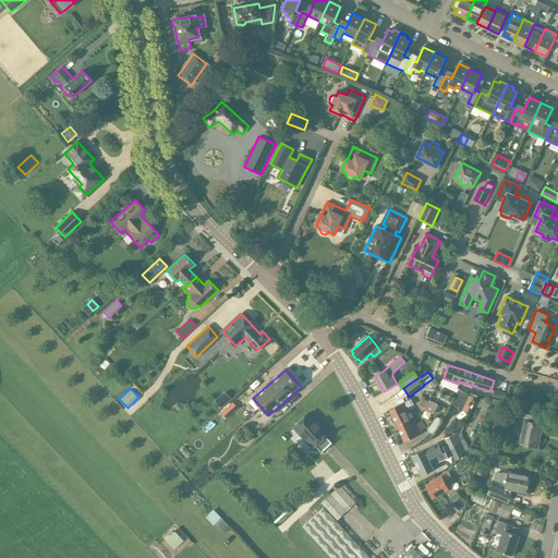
[(456,393),(444,388),(441,392),(453,398),(456,393)]
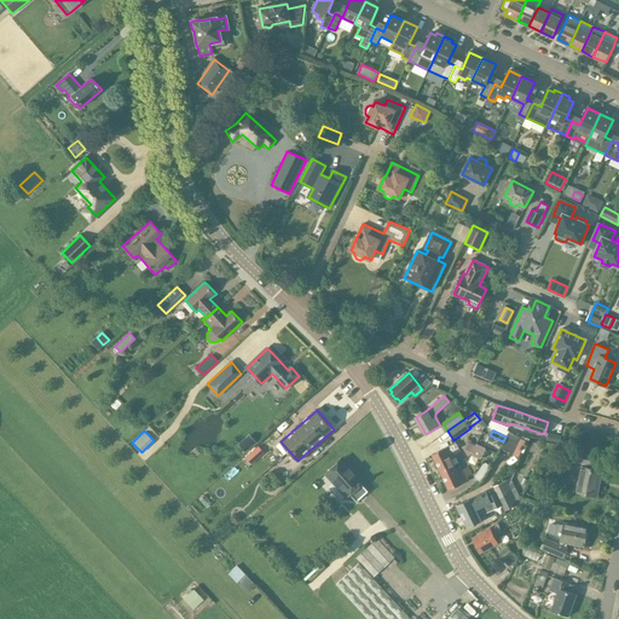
[(520,438),(509,432),(501,449),(513,453),(520,438)]
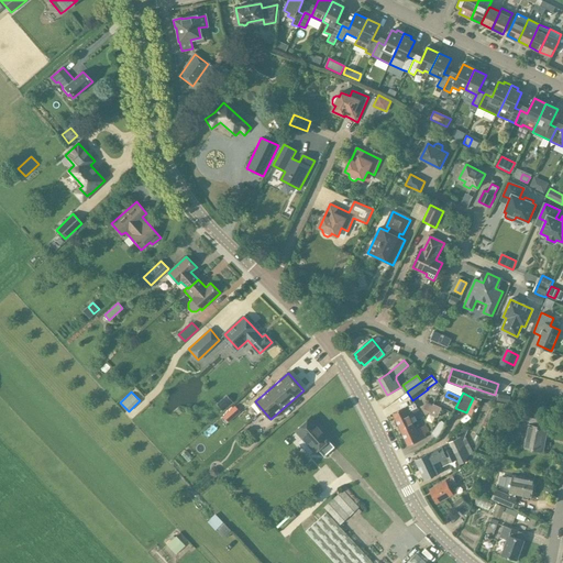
[(222,410),(233,401),(228,396),(218,405),(222,410)]
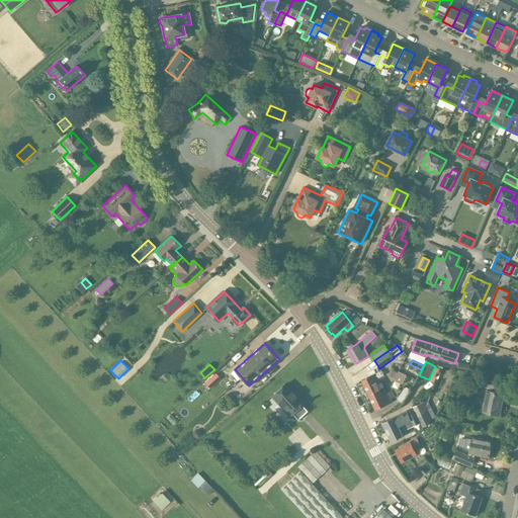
[(382,370),(378,372),(362,380),(369,395),(380,390),(377,384),(386,380),(382,370)]
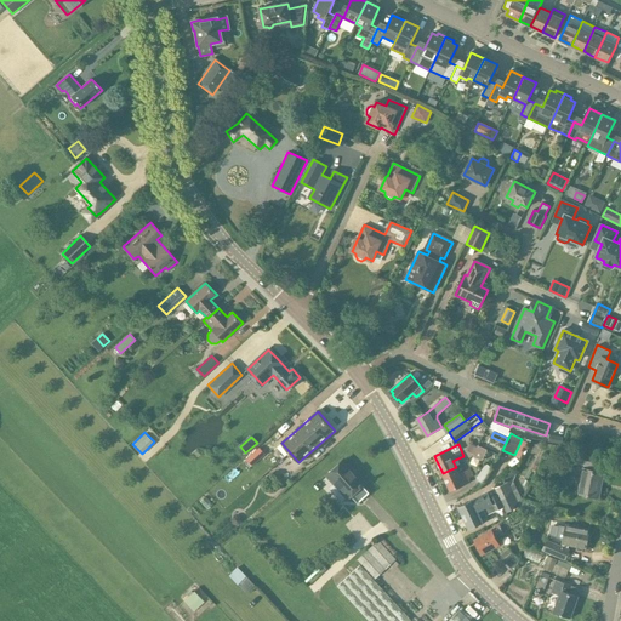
[(565,444),(563,460),(573,462),(575,445),(565,444)]
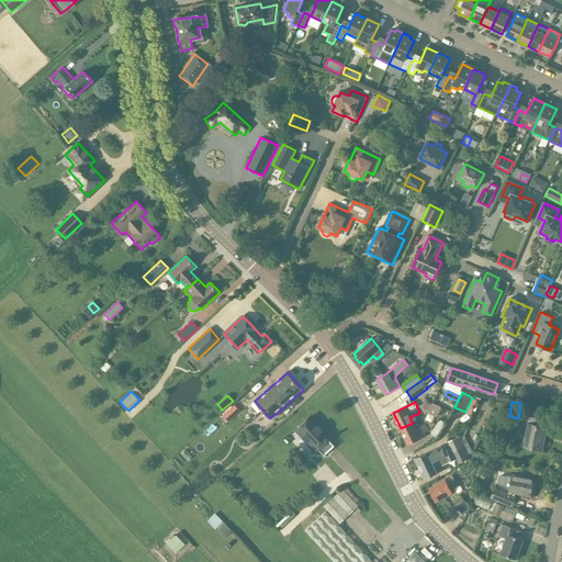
[(433,404),(428,413),(436,417),(441,406),(433,403),(433,404)]
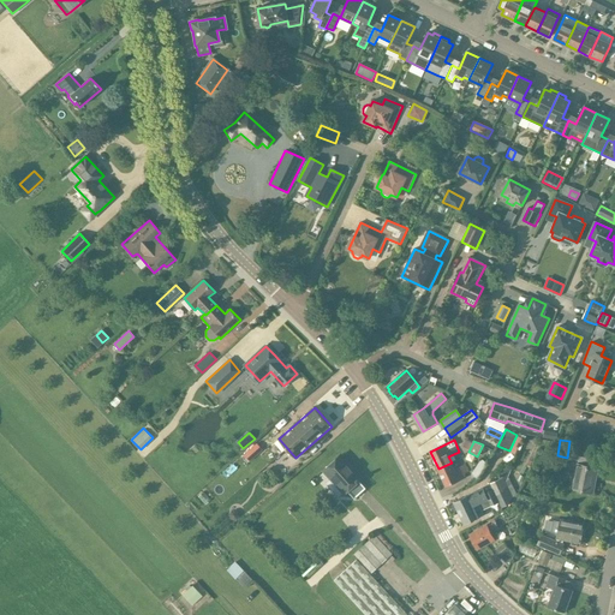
[(250,461),(262,449),(257,443),(244,454),(250,461)]
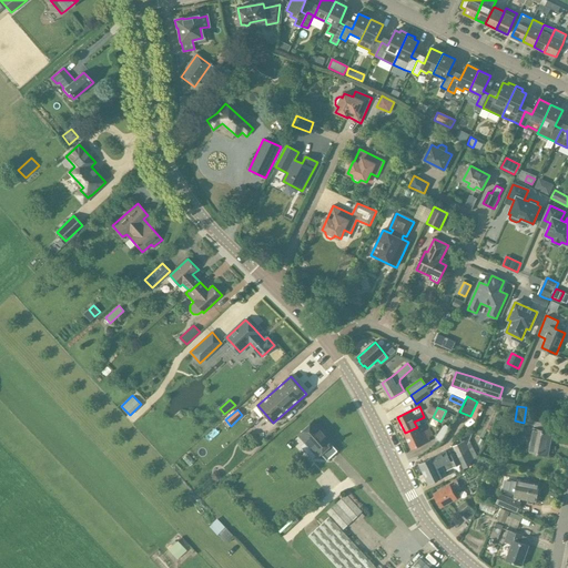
[(528,424),(544,427),(546,417),(529,414),(528,424)]
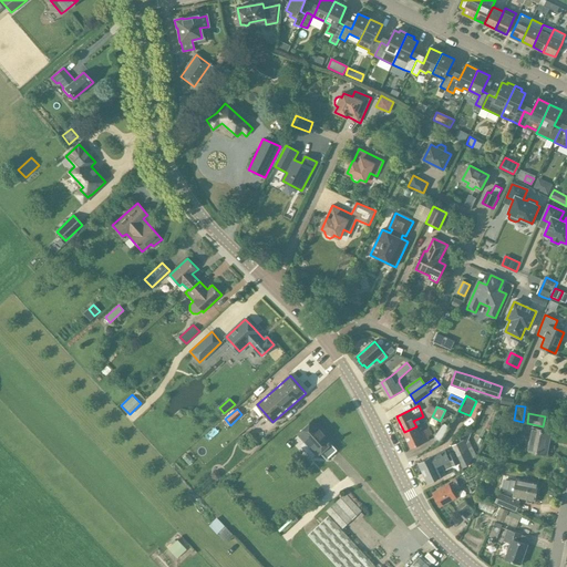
[(338,450),(331,443),(334,441),(327,432),(325,434),(313,421),(298,434),(318,455),(321,452),(328,459),(338,450)]
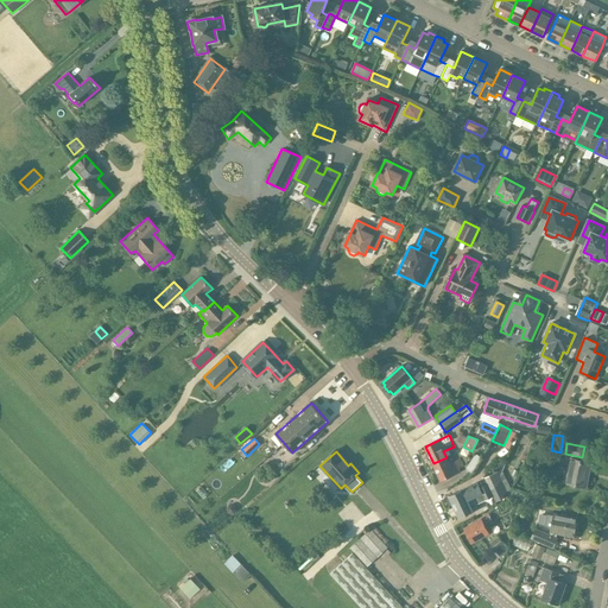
[(476,454),(467,467),(473,470),(482,457),(476,454)]
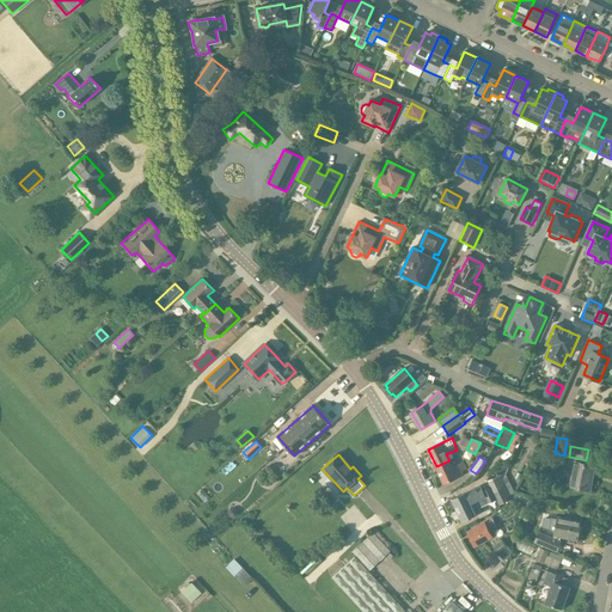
[(450,460),(436,466),(445,484),(464,475),(461,471),(466,470),(463,461),(452,467),(450,460)]
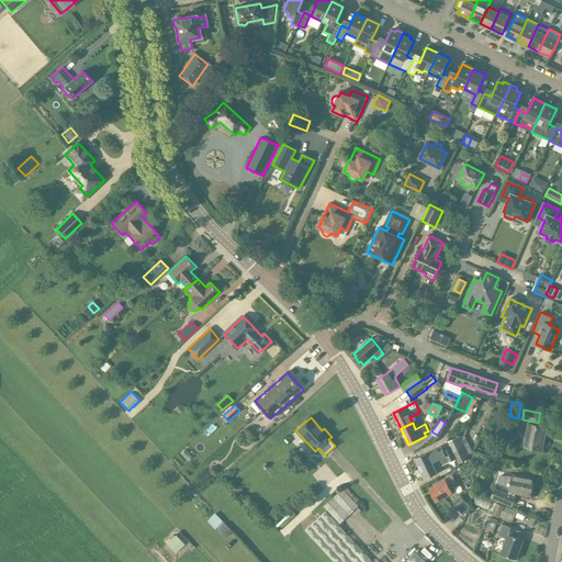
[(524,447),(540,450),(543,435),(544,436),(547,427),(528,424),(524,447)]
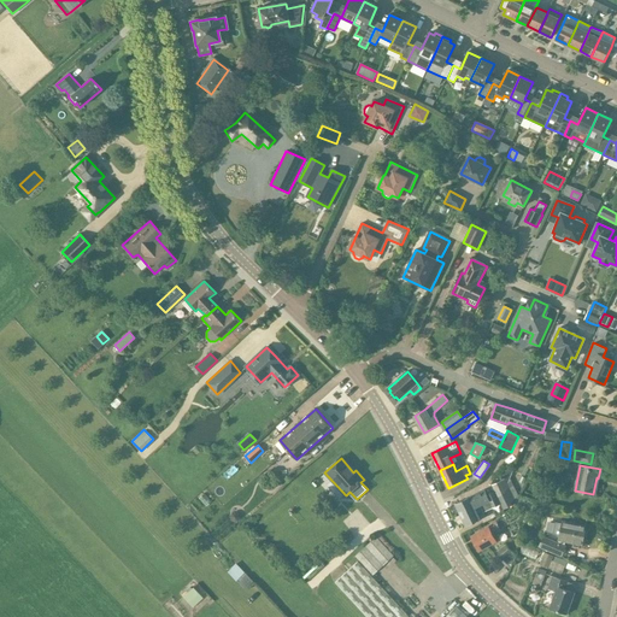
[(460,515),(504,495),(509,482),(507,483),(505,479),(491,485),(494,491),(487,494),(486,493),(471,499),(470,497),(456,504),(460,515)]
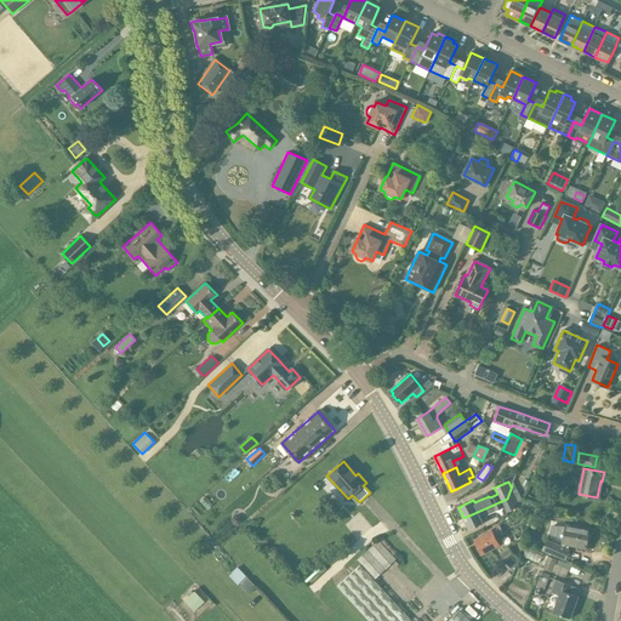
[(507,499),(463,518),(469,530),(484,523),(486,522),(488,518),(486,516),(496,511),(503,507),(506,513),(512,510),(518,502),(523,500),(514,484),(512,485),(507,499)]
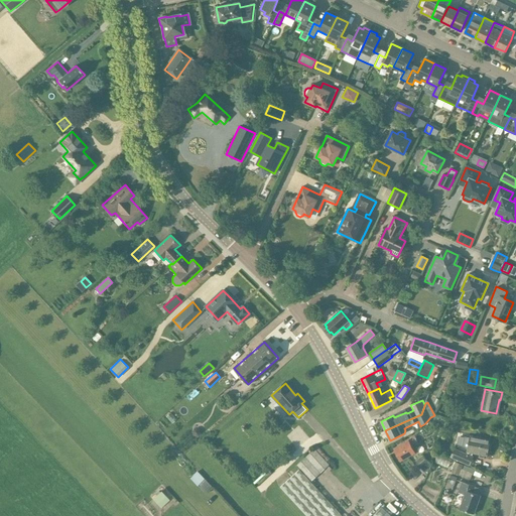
[(447,420),(435,416),(433,421),(446,425),(447,420)]
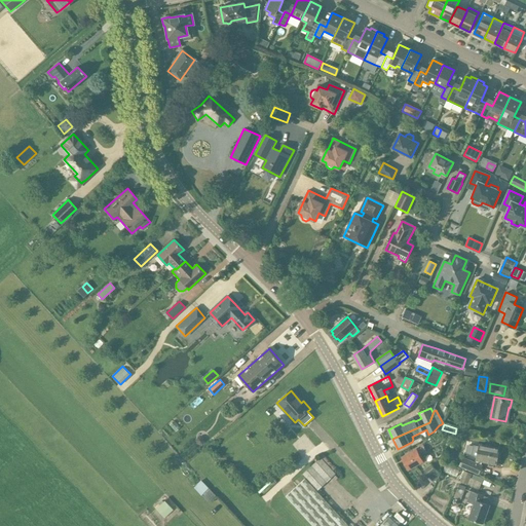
[(205,441),(203,438),(201,436),(197,437),(196,440),(197,444),(200,445),(203,444),(205,441)]
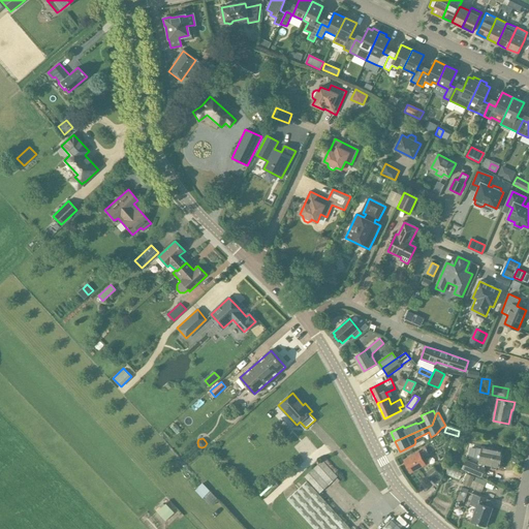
[(504,455),(502,454),(502,452),(483,447),(479,462),(499,466),(500,464),(502,464),(504,455)]
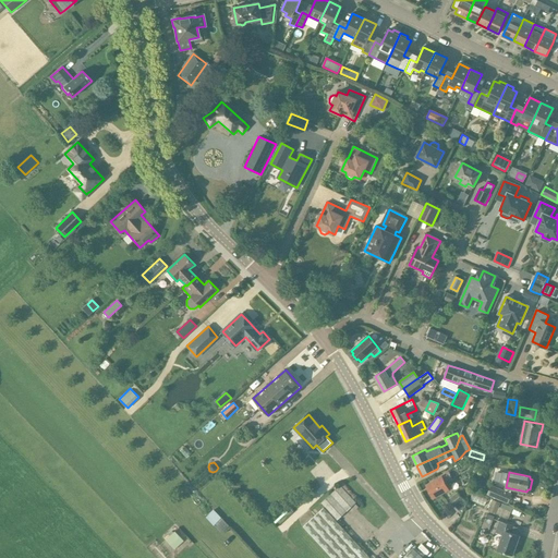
[(443,476),(426,485),(434,498),(449,489),(446,483),(452,478),(449,473),(443,476)]
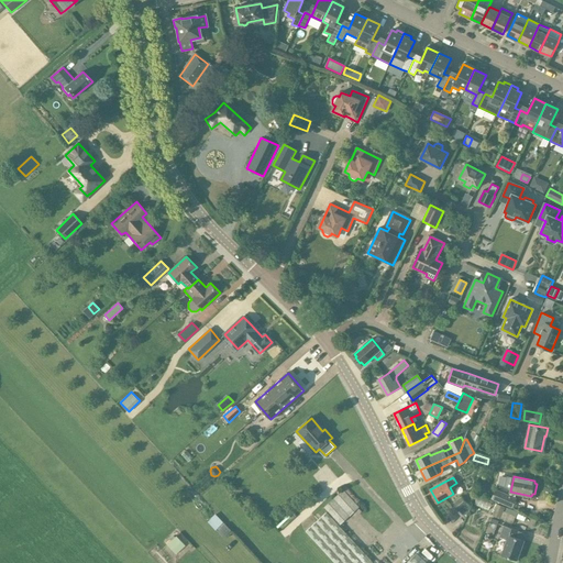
[(512,508),(517,498),(496,488),(492,498),(512,508)]
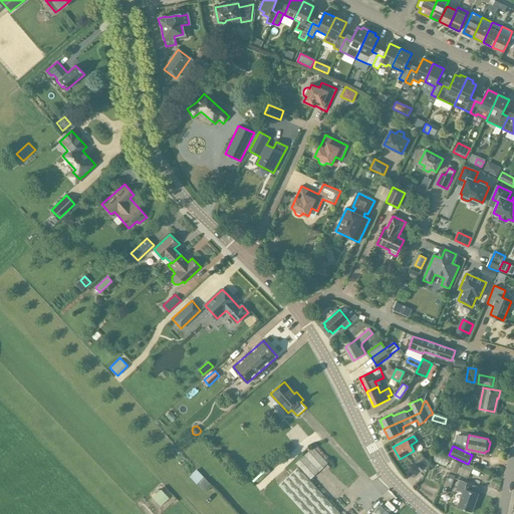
[(296,463),(310,479),(328,463),(313,447),(296,463)]
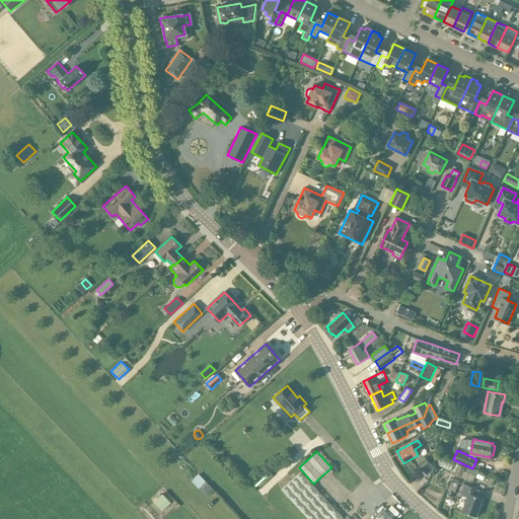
[(419,463),(428,475),(433,471),(434,467),(426,457),(419,463)]
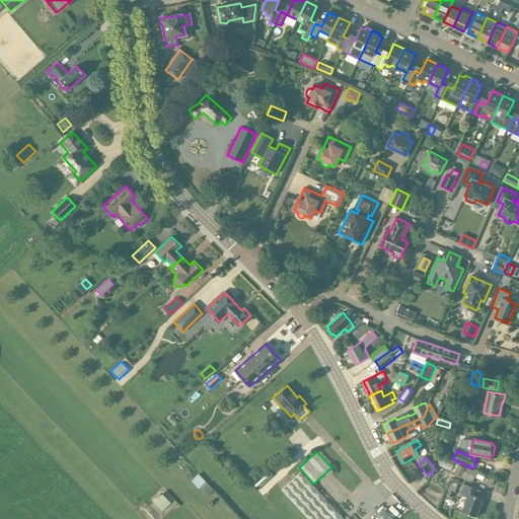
[(450,469),(452,464),(440,459),(438,464),(450,469)]
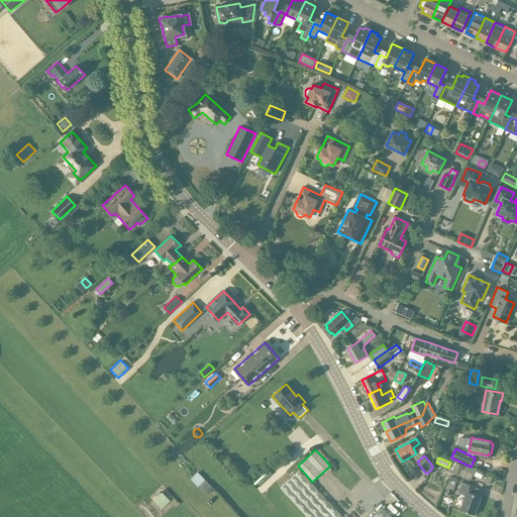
[(392,516),(383,508),(374,516),(342,516),(343,516),(300,471),(281,488),(307,516),(392,516)]
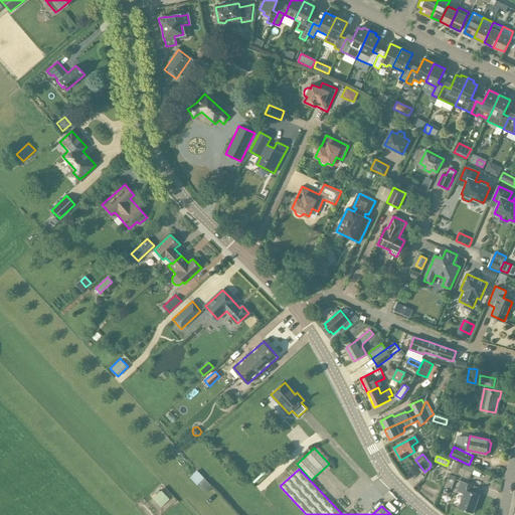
[(200,486),(199,487),(204,492),(210,485),(196,471),(189,478),(196,485),(197,484),(200,486)]
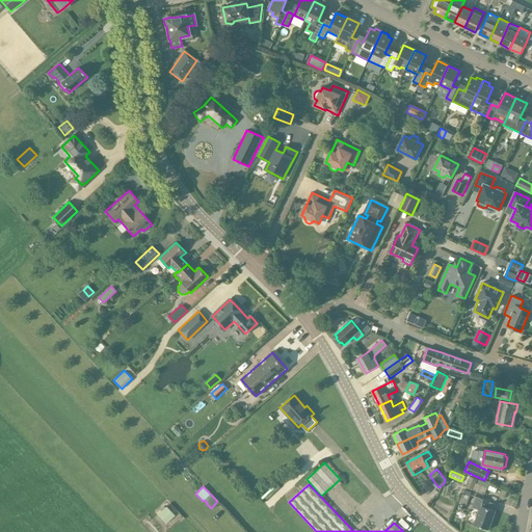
[(466,506),(472,493),(464,489),(459,503),(466,506)]
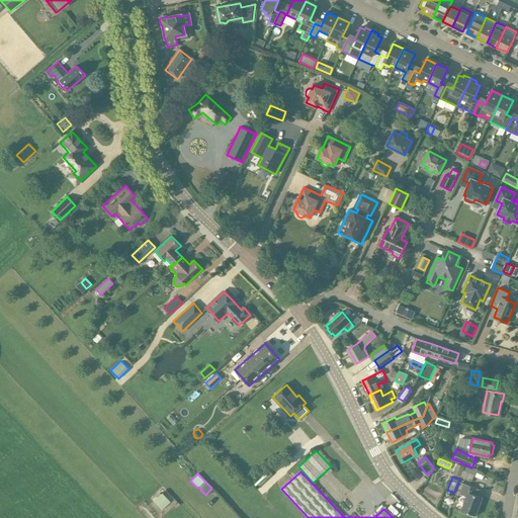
[(483,497),(475,494),(477,488),(463,484),(459,494),(466,497),(461,511),(476,516),(483,497)]
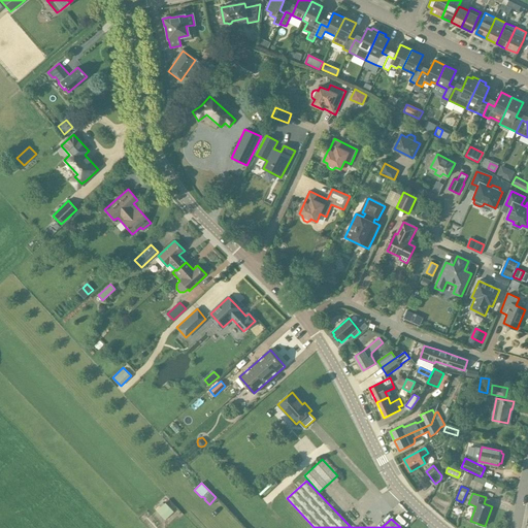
[(165,502),(156,512),(164,520),(173,512),(165,502)]
